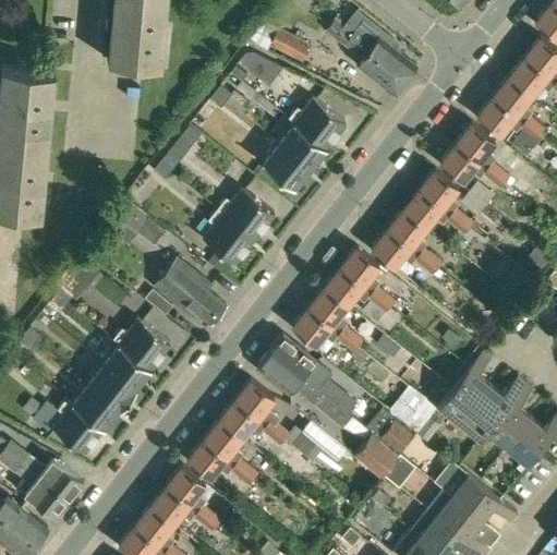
[(162,67),(168,0),(113,0),(111,26),(109,61),(162,67)]
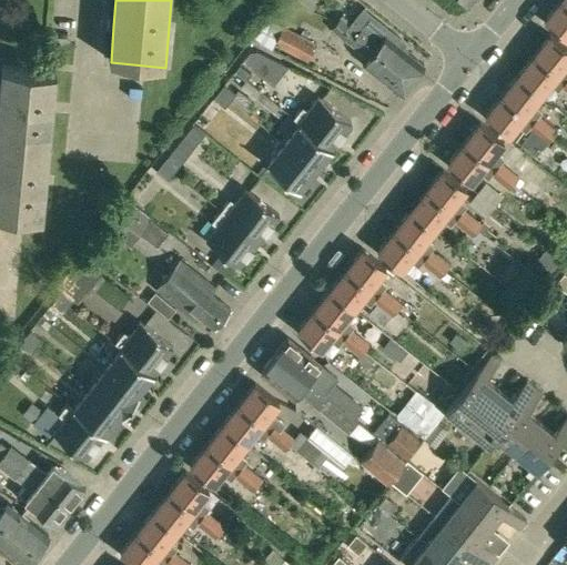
[(286,0),(285,2),(312,14),(319,0),(286,0)]
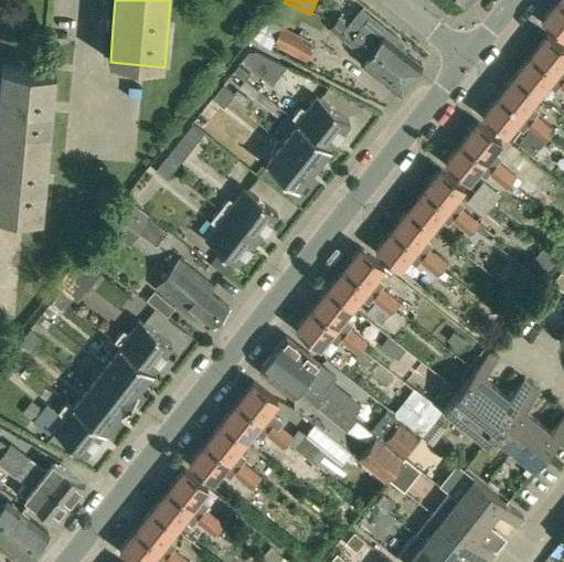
[(474,1),(471,0),(457,0),(455,3),(465,11),(474,1)]
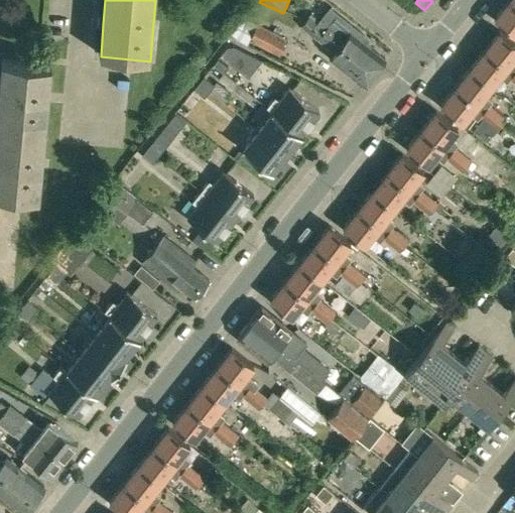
[(514,7),(509,3),(495,22),(514,38),(514,7)]
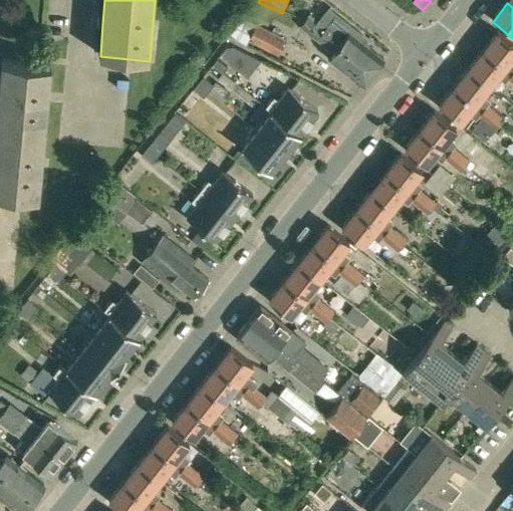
[(243,19),(228,38),(246,47),(248,42),(278,58),(286,42),(243,19)]
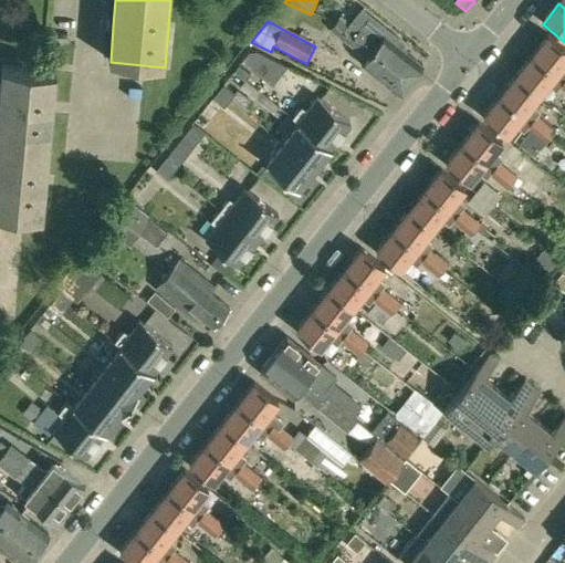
[(331,31),(342,40),(349,29),(338,21),(331,31)]
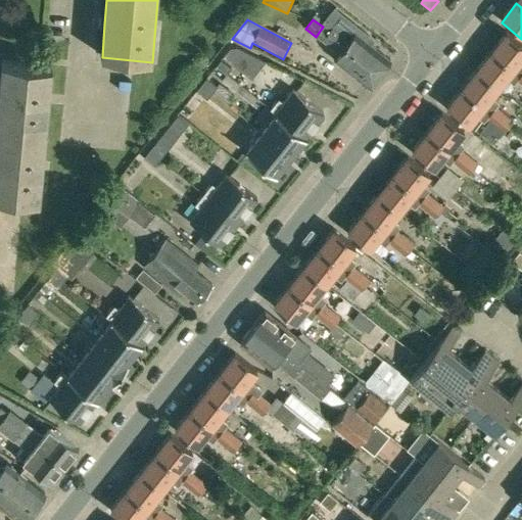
[(323,27),(316,37),(323,42),(329,35),(330,33),(329,33),(323,27)]
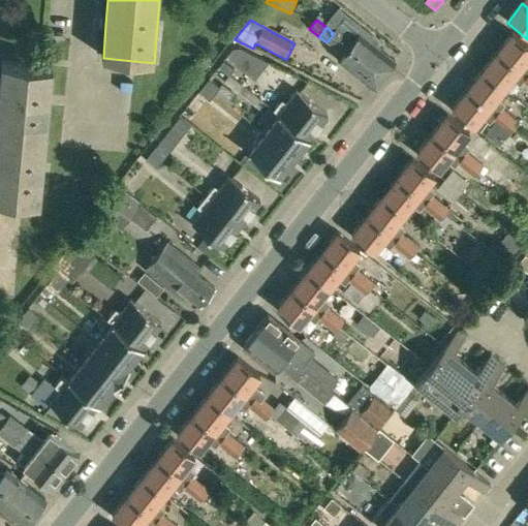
[(338,27),(333,33),(334,33),(333,35),(384,76),(396,63),(361,35),(356,41),(338,27)]
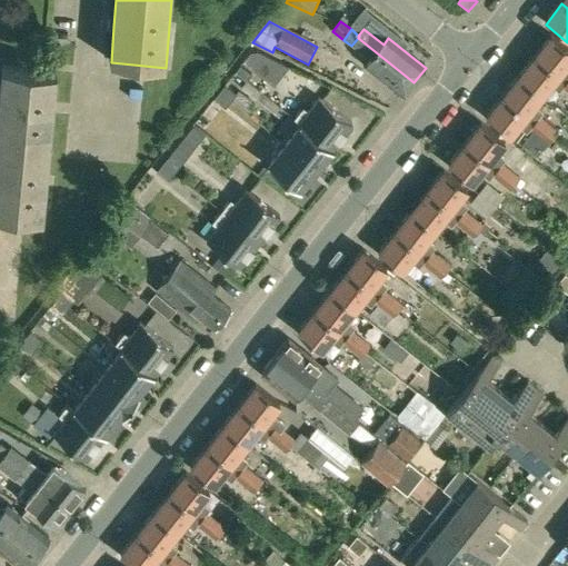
[(567,49),(551,37),(535,58),(559,77),(567,82),(567,67),(567,49)]
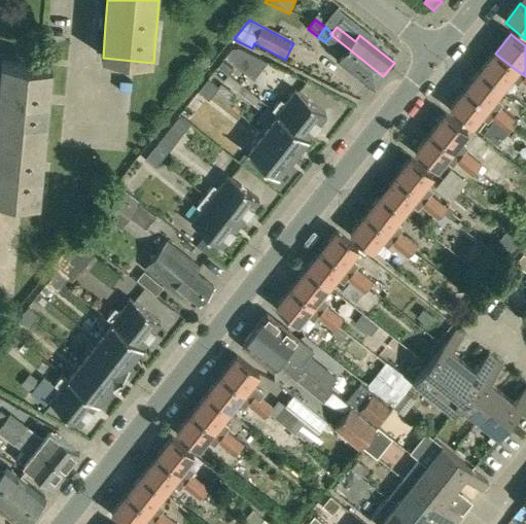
[(383,76),(331,35),(325,42),(342,56),(338,62),(373,90),(383,76)]
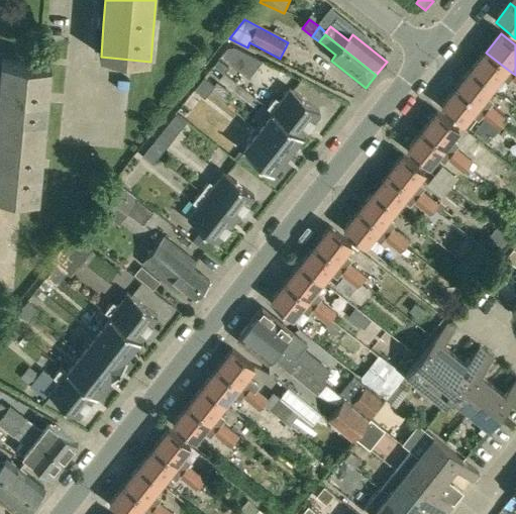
[(486,53),(471,71),(493,88),(500,79),(508,85),(512,81),(515,77),(515,75),(508,70),(486,53)]
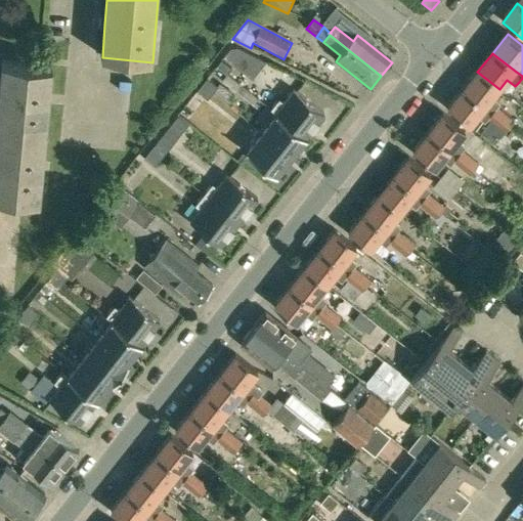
[(216,69),(227,77),(231,71),(221,62),(216,69)]
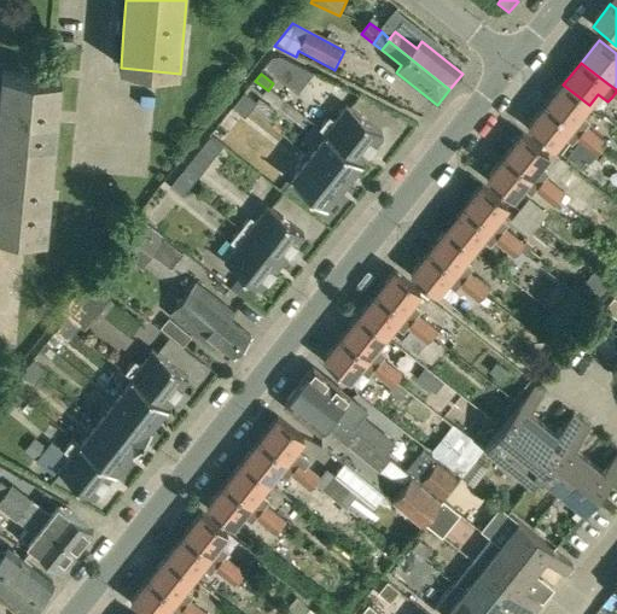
[(0,97),(0,156),(56,161),(63,81),(3,76),(0,97)]
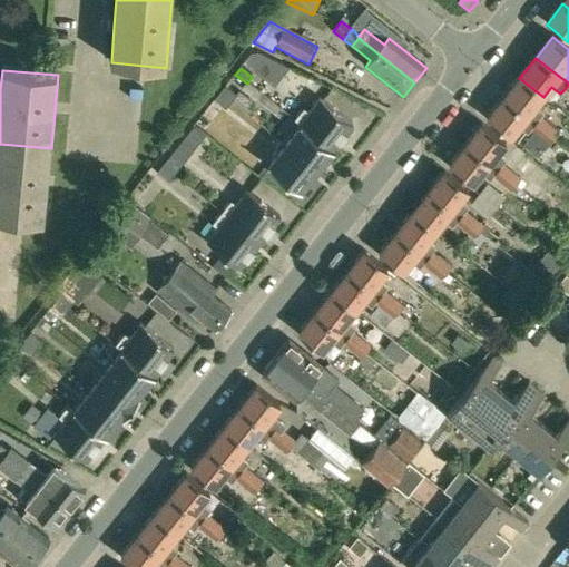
[(536,125),(540,119),(545,115),(536,107),(543,97),(519,78),(503,99),(527,118),(536,125)]
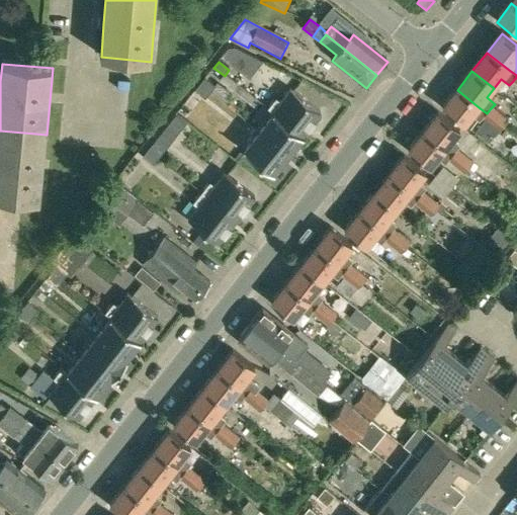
[(199,86),(209,94),(214,88),(204,80),(199,86)]
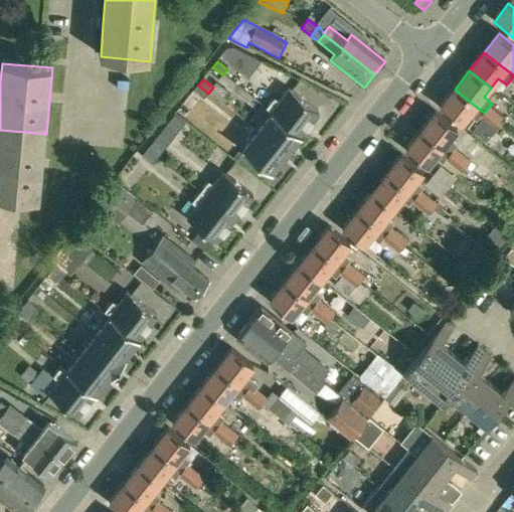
[(208,94),(198,86),(193,92),(203,100),(208,94)]
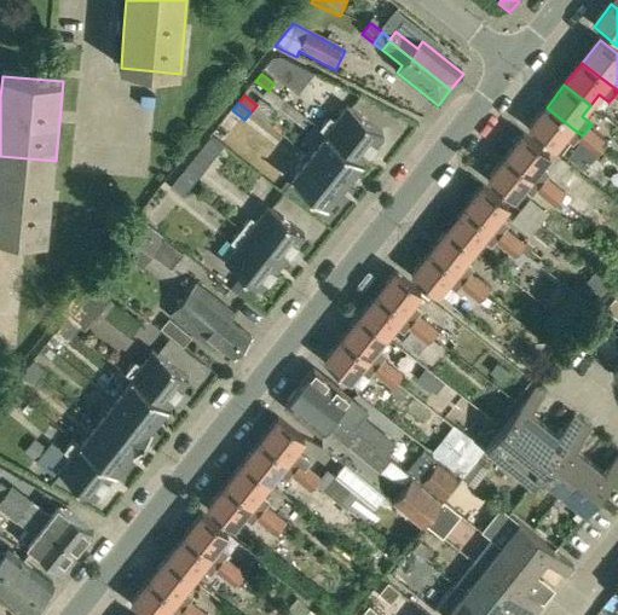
[(582,135),(572,128),(547,108),(529,128),(555,150),(564,139),(573,146),(577,141),(582,135)]
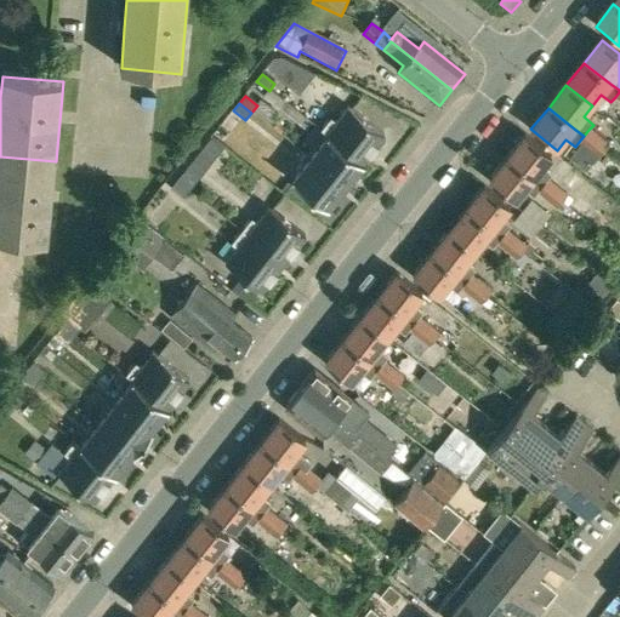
[(320,132),(326,137),(326,136),(363,165),(385,137),(348,109),(336,124),(331,119),(320,132)]
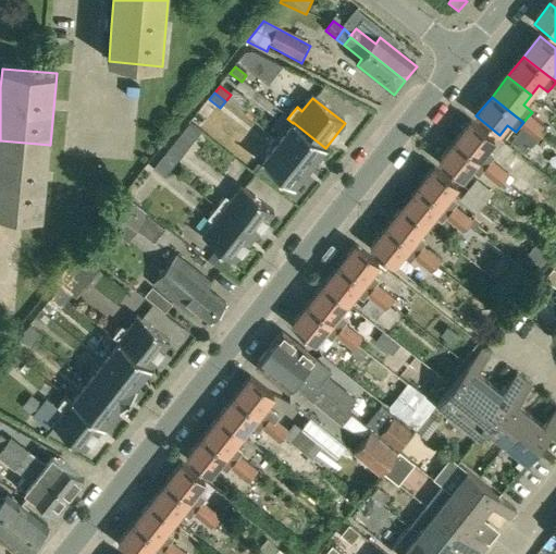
[(523,131),(529,134),(538,123),(528,117),(523,122),(519,127),(522,130),(523,131)]
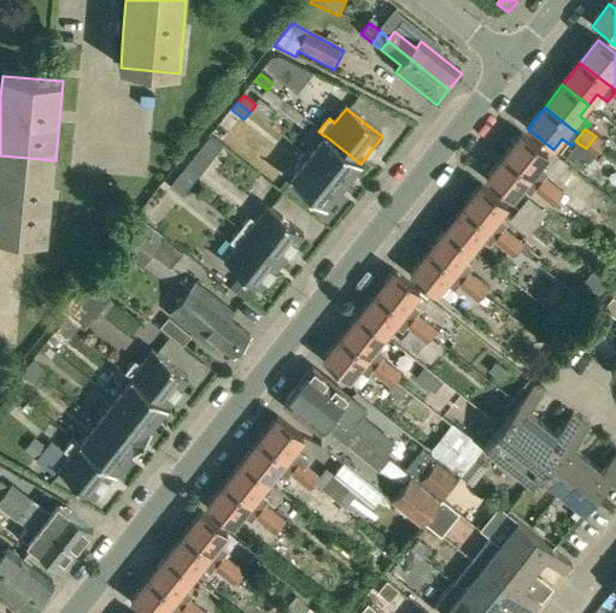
[(505,155),(531,176),(540,184),(544,180),(547,175),(538,168),(549,154),(523,134),(505,155)]
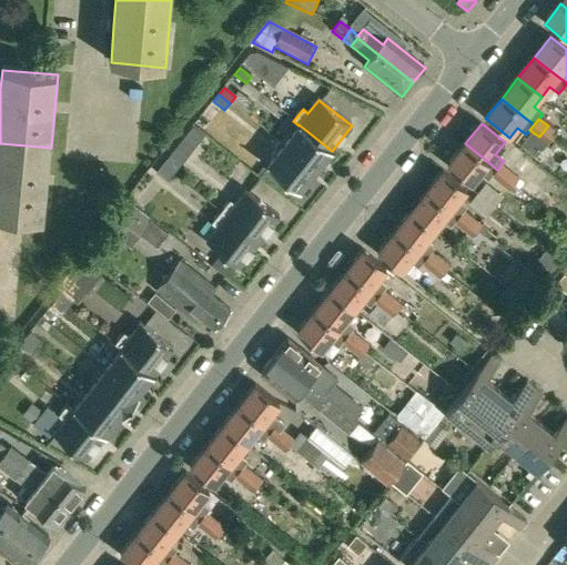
[(299,125),(283,144),(316,171),(332,151),(299,124),(299,125)]
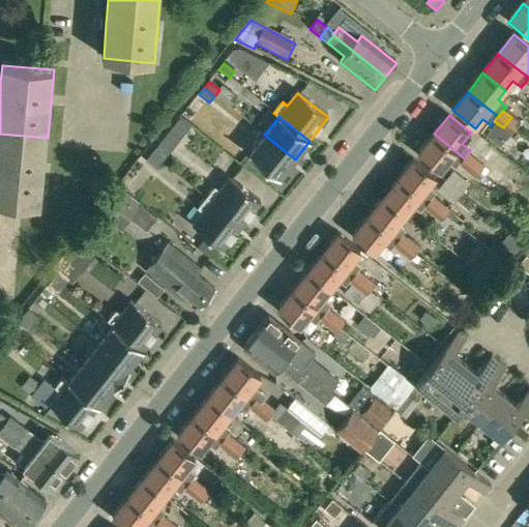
[(520,124),(511,117),(503,127),(510,134),(511,135),(520,124)]
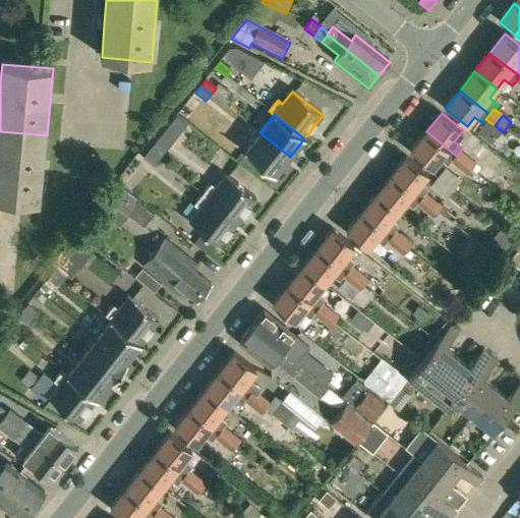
[(488,121),(478,134),(492,145),(502,131),(495,125),(489,122),(488,121)]
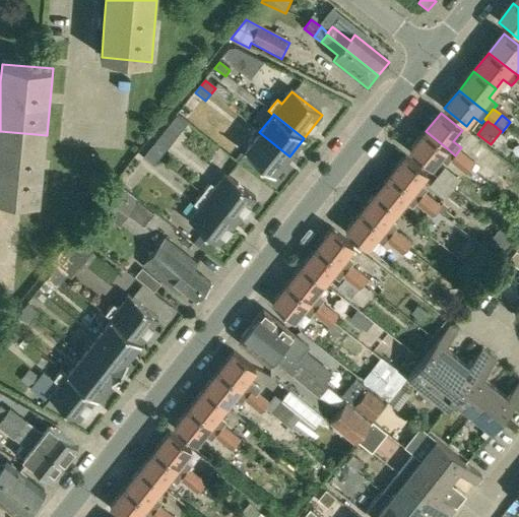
[(0,197),(41,201),(47,135),(0,131),(0,197)]
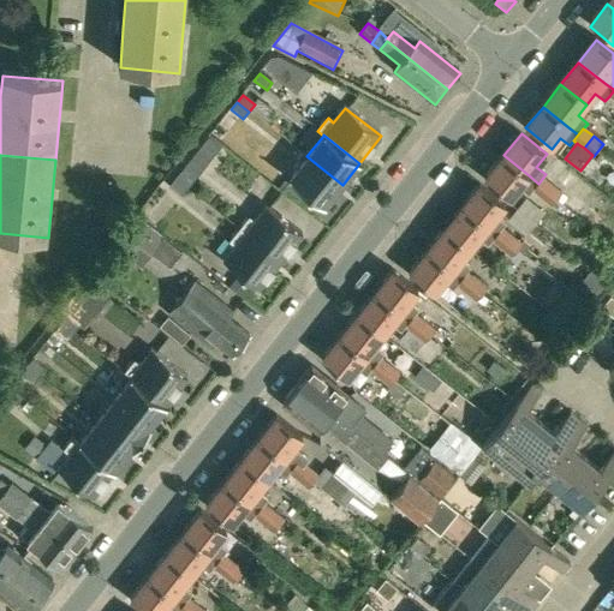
[(538,184),(529,175),(504,155),(484,178),(510,198),(518,189),(529,197),(532,191),(538,184)]
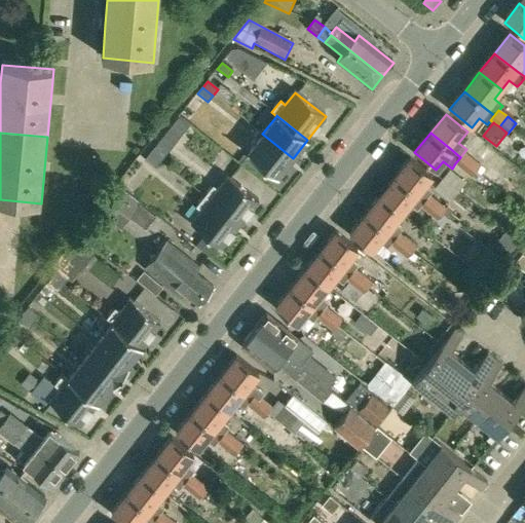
[(293,158),(262,134),(247,153),(277,178),(293,158)]
